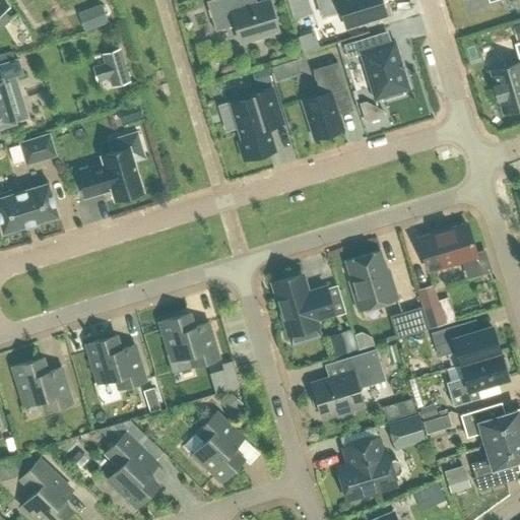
[(240,42),(278,30),(268,0),(257,4),(255,0),(207,0),(206,1),(215,30),(235,25),(240,42)]
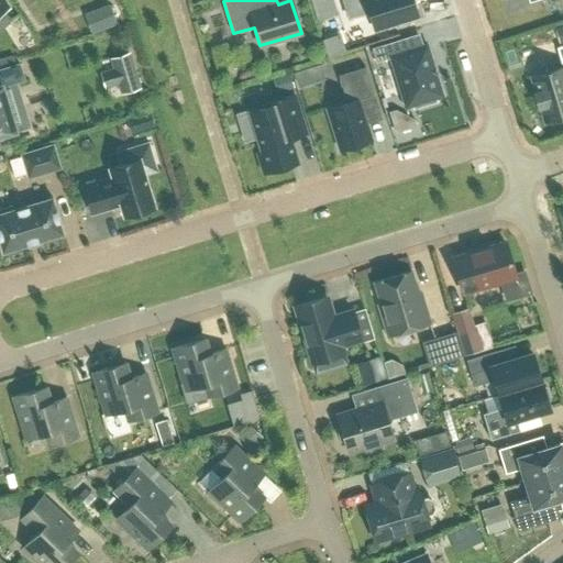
[(332,0),(310,0),(317,19),(337,13),(332,0)]
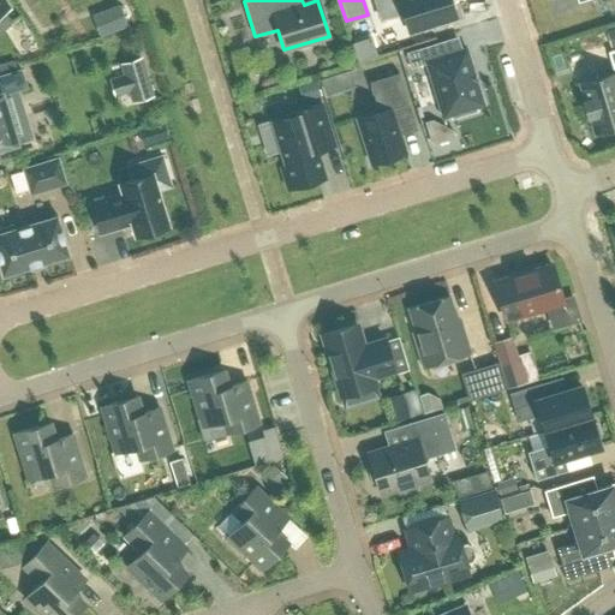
[(376,0),(382,18),(404,12),(410,31),(457,17),(451,0),(376,0)]
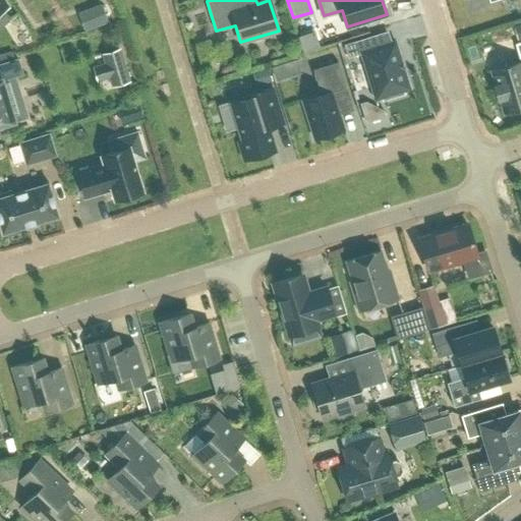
[(92,32),(112,21),(103,2),(83,11),(92,32)]
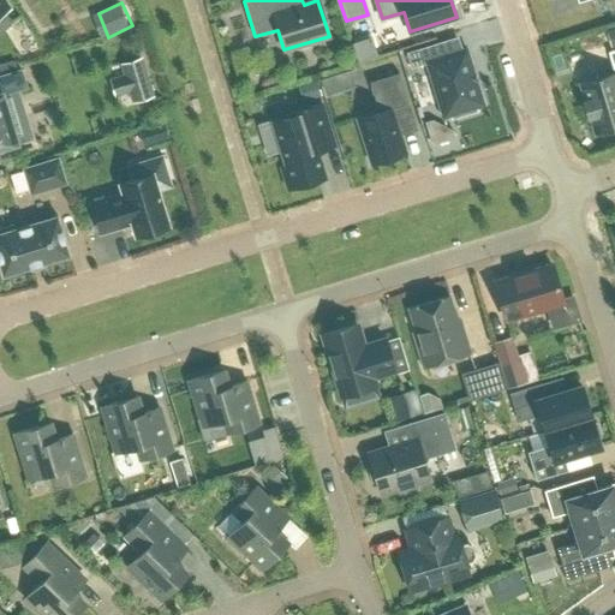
[(428,63),(443,117),(452,114),(453,118),(476,111),(475,107),(483,105),(466,49),(442,57),(437,43),(406,53),(411,67),(428,63)]
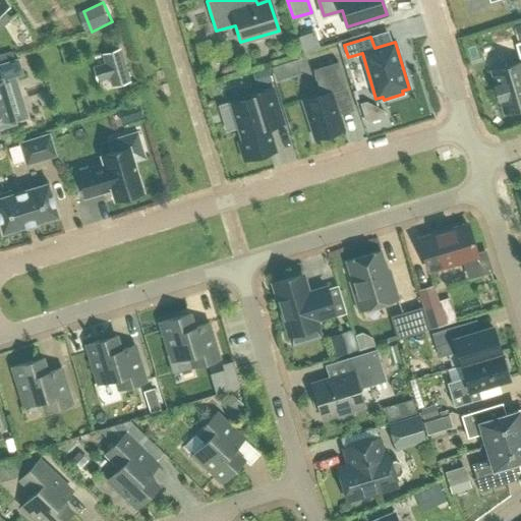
[(514,64),(493,70),(498,84),(495,85),(499,99),(502,98),(506,112),(520,107),(520,42),(508,46),(514,64)]
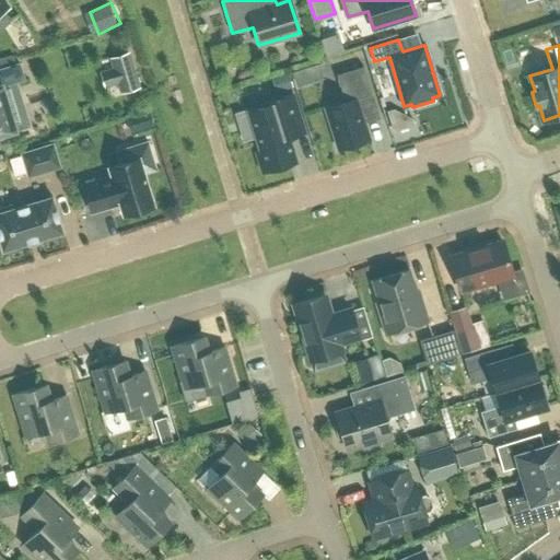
[(136,51),(115,57),(119,74),(111,77),(115,95),(144,88),(136,51)]
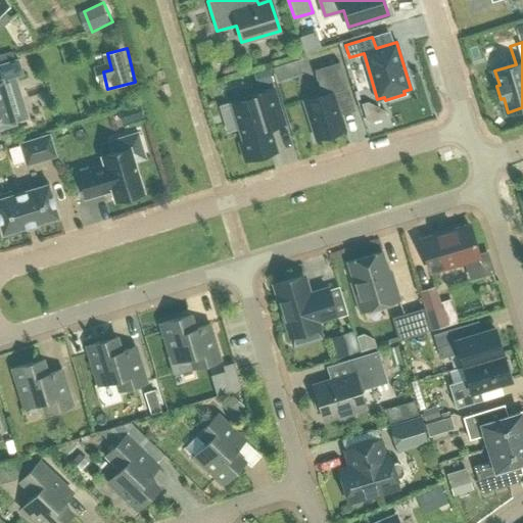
[(0,130),(2,130),(1,126),(15,122),(2,80),(22,74),(17,58),(0,63),(0,130)]
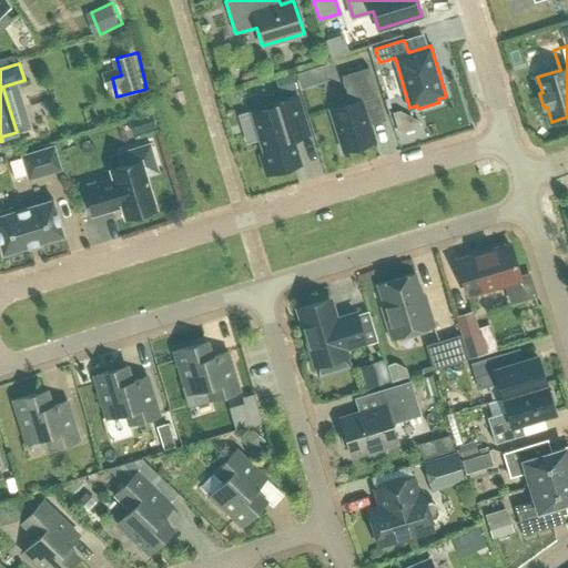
[(330,109),(343,151),(375,141),(363,101),(377,95),(369,67),(342,75),(350,102),(330,109)]
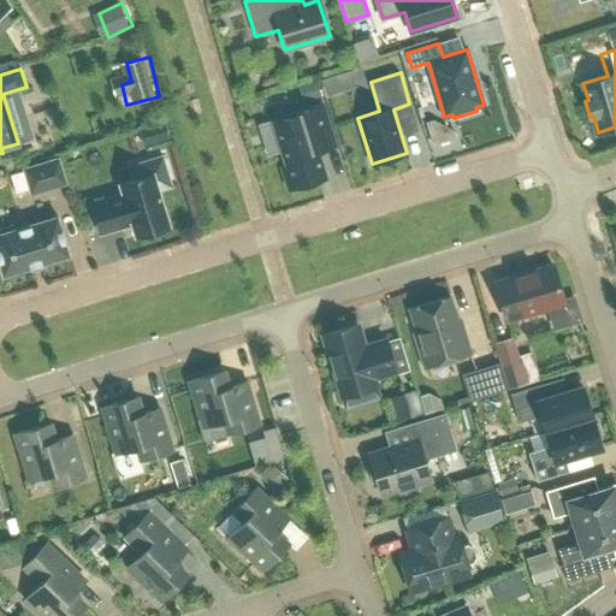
[(339,75),(321,81),(326,98),(345,92),(339,75)]
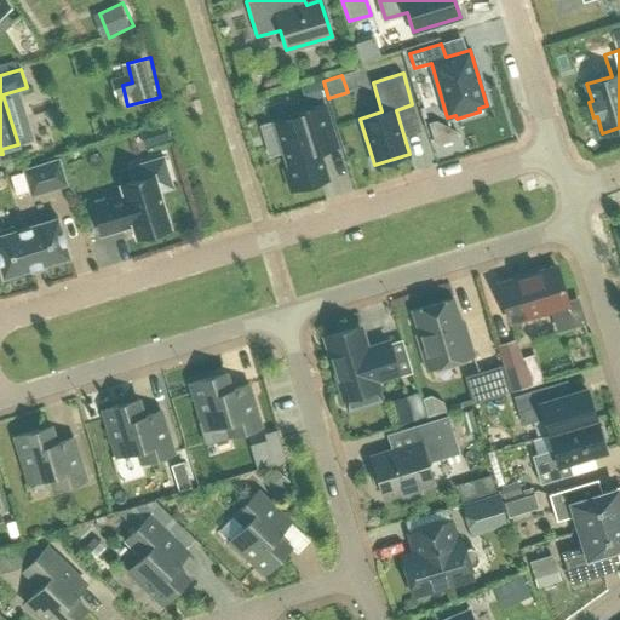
[(319,82),(300,87),(305,104),(323,99),(319,82)]
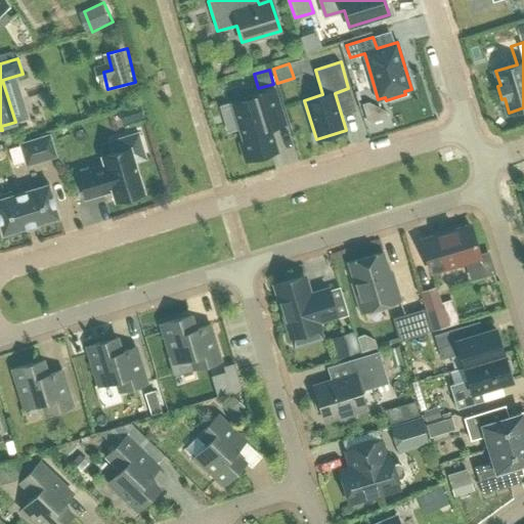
[(246,98),(232,102),(244,140),(239,141),(246,161),(276,151),(269,129),(285,124),(273,88),(246,96),(246,98)]
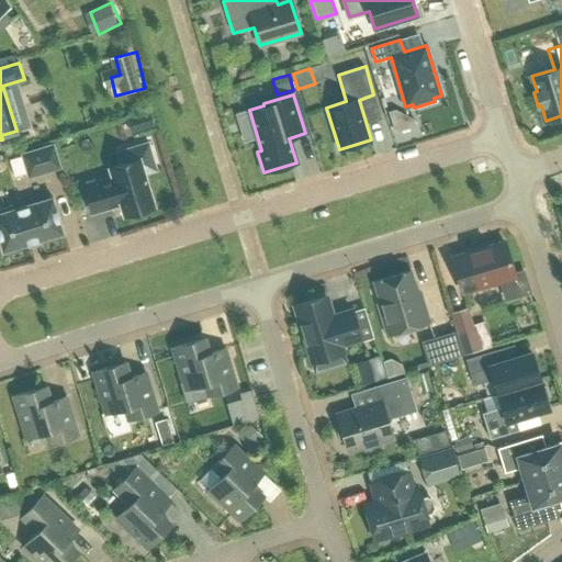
[(149,111),(126,117),(131,133),(154,126),(149,111)]
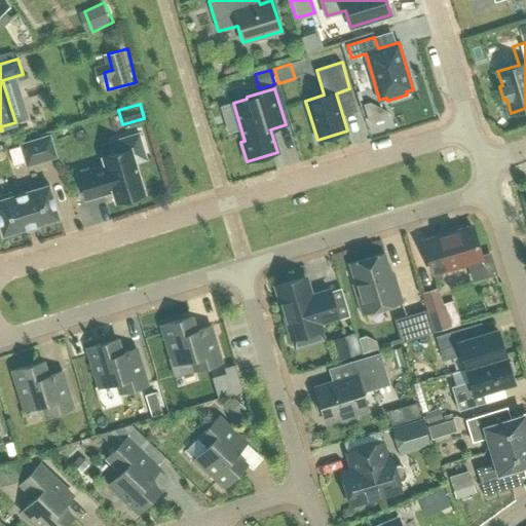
[(57,157),(50,135),(19,143),(25,166),(57,157)]
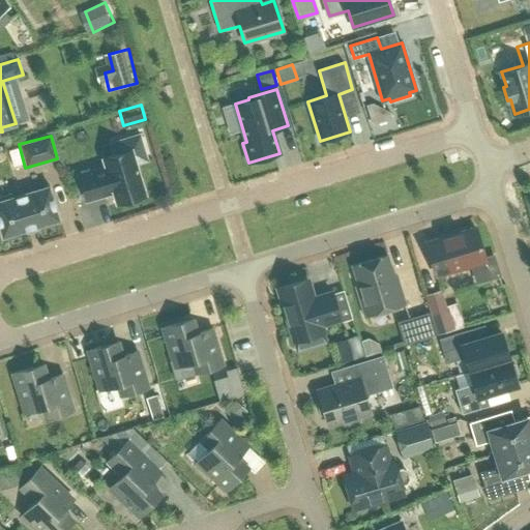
[(113,192),(116,202),(145,194),(131,149),(102,157),(106,166),(79,174),(86,200),(113,192)]
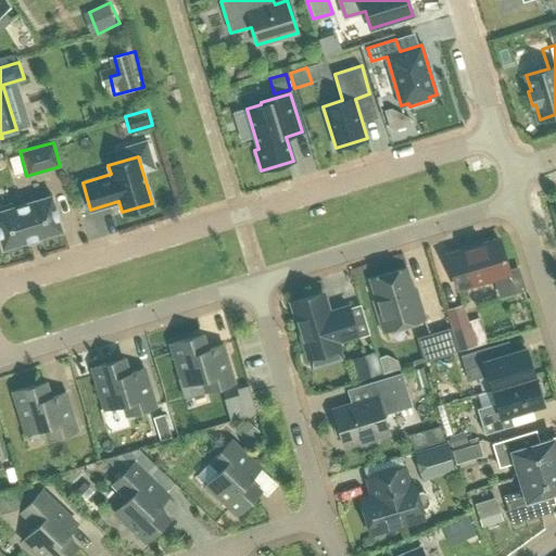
[(51,194),(12,206),(11,201),(0,204),(0,242),(2,249),(62,230),(51,194)]
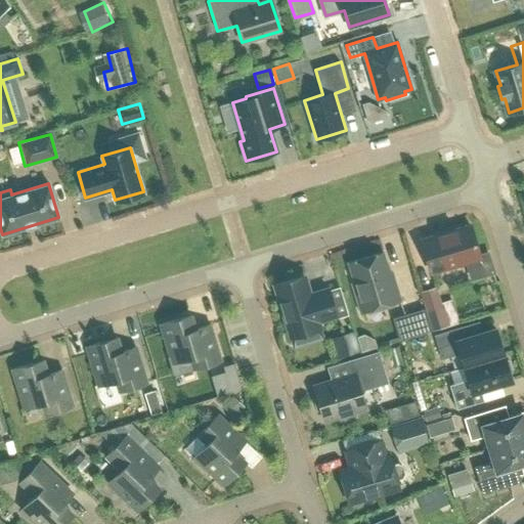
[(479,257),(470,225),(421,241),(431,271),(447,266),(448,269),(464,265),(463,262),(479,257)]
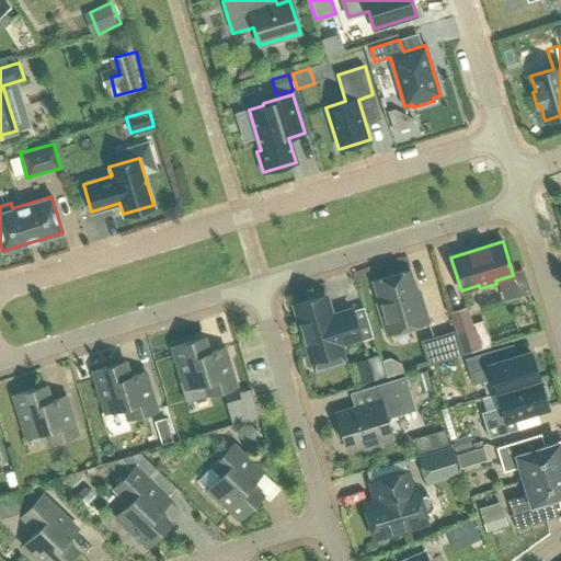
[(419,302),(409,270),(373,281),(379,302),(376,302),(386,334),(427,321),(422,301),(419,302)]
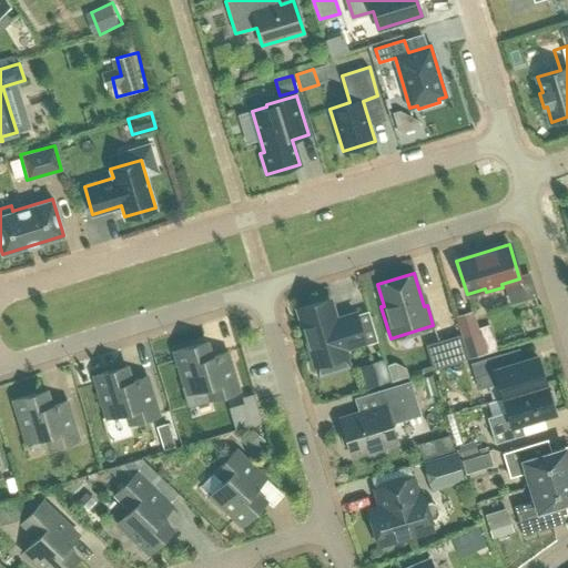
[(333,317),(328,300),(298,307),(313,364),(345,355),(343,347),(364,341),(355,314),(337,320),(333,317)]
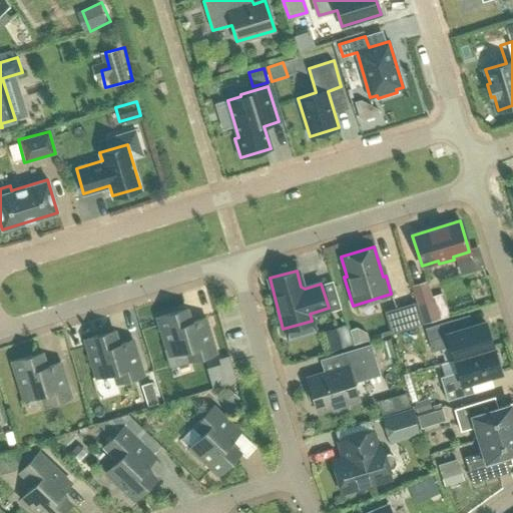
[(439,319),(427,281),(411,286),(423,324),(439,319)]
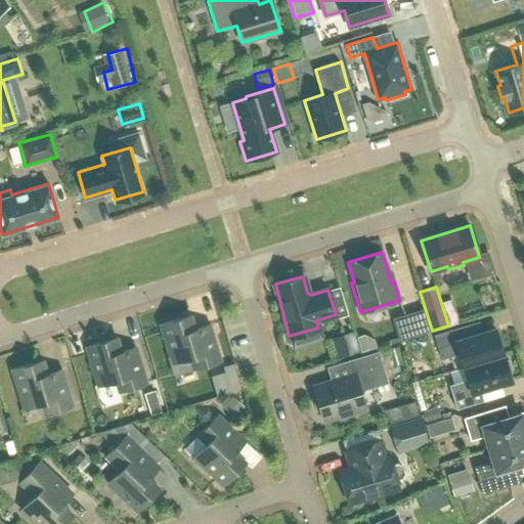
[(431,331),(424,308),(394,317),(400,339),(431,331)]
